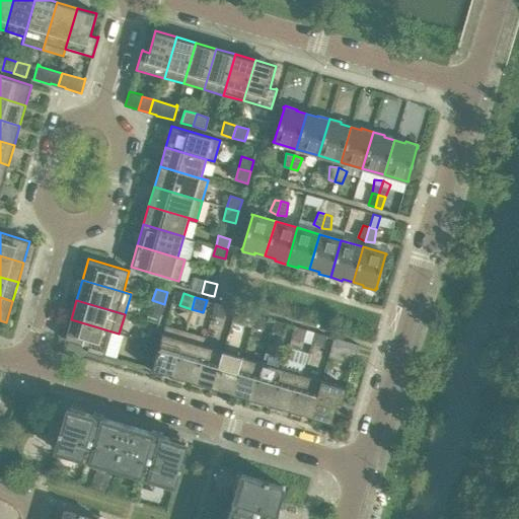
[(164,304),(152,300),(149,312),(160,316),(164,304)]
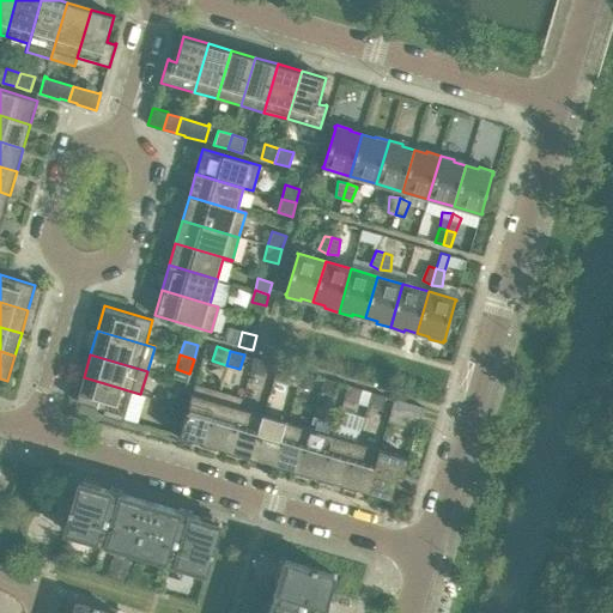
[(268,362),(254,358),(249,372),(263,376),(268,362)]
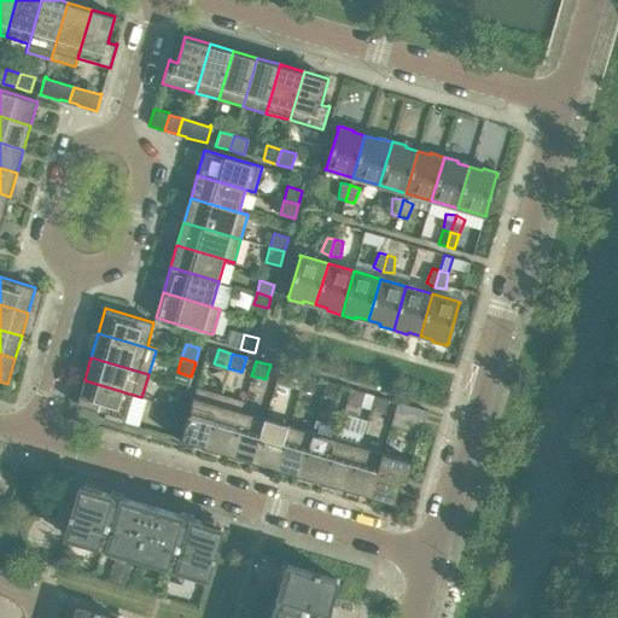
[(293,372),(279,368),(275,382),(290,386),(293,372)]
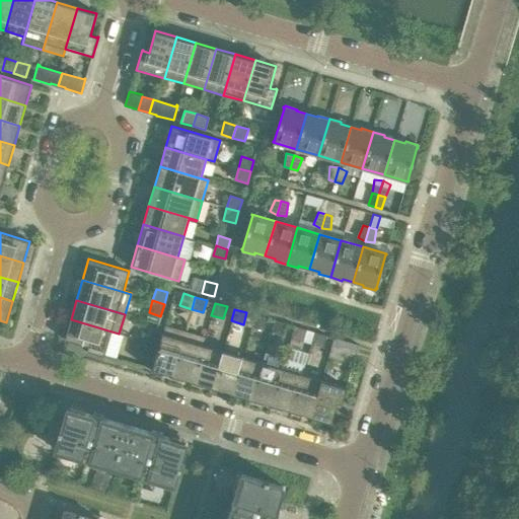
[(267,318),(254,314),(251,326),(263,330),(267,318)]
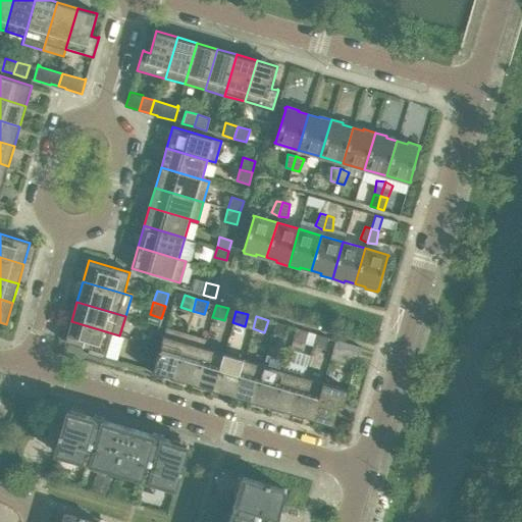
[(119,335),(71,321),(65,342),(89,349),(87,353),(105,358),(112,333),(119,336),(119,335)]
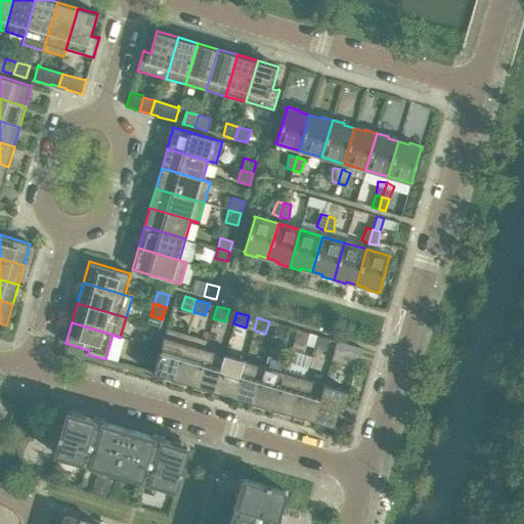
[(289,326),(277,323),(273,336),(286,339),(289,326)]
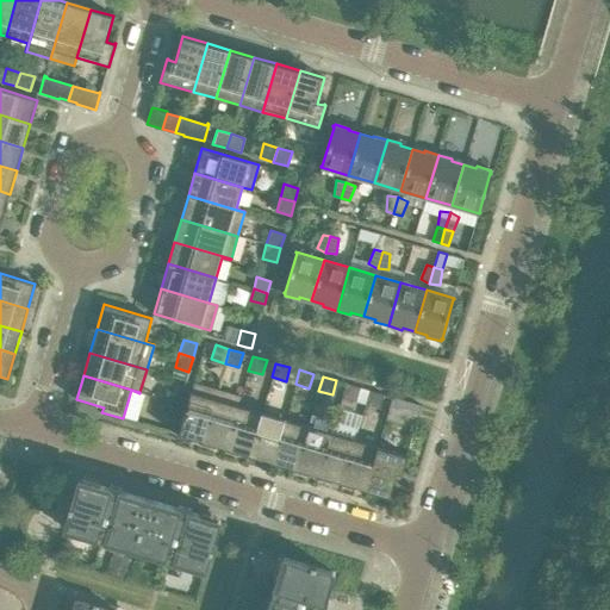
[(178,435),(201,442),(217,391),(193,384),(191,393),(186,406),(182,421),(178,435)]
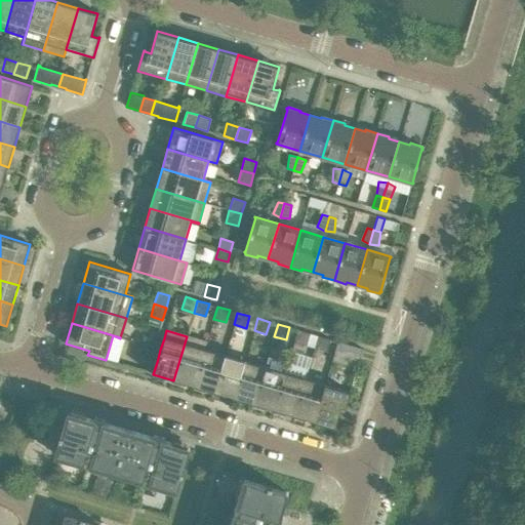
[(310,333),(297,330),(294,342),(307,346),(310,333)]
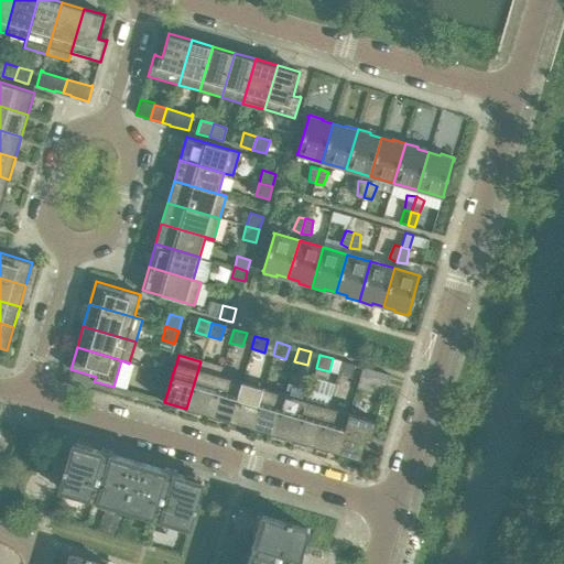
[(162,359),(159,371),(172,376),(176,364),(162,359)]
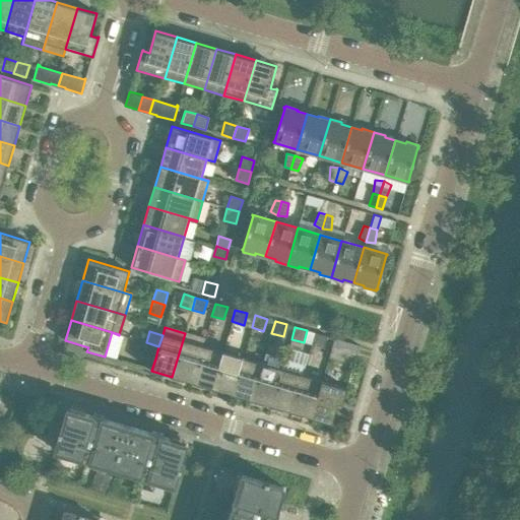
[(172,377),(192,382),(204,339),(185,333),(172,377)]
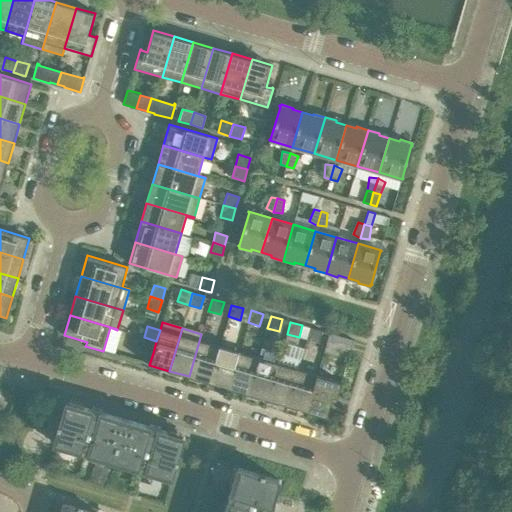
[(322,331),(310,328),(306,339),(318,343),(322,331)]
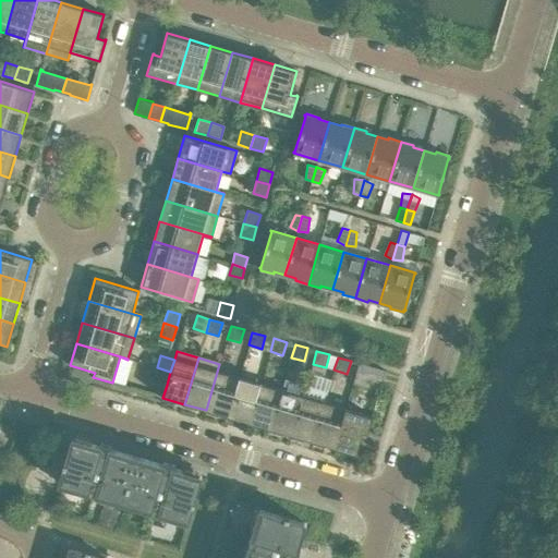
[(359,363),(355,376),(381,383),(385,372),(386,372),(386,371),(359,363)]
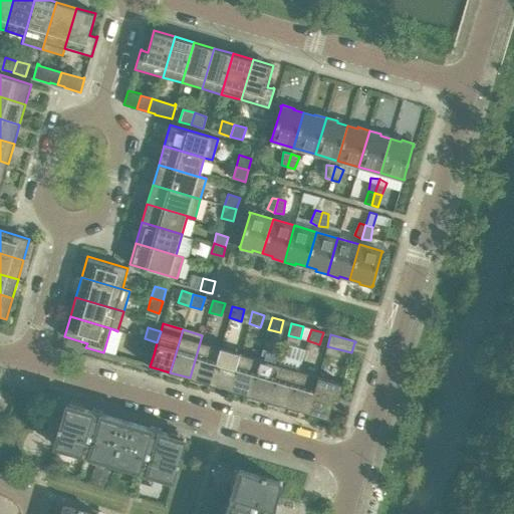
[(190,377),(209,383),(220,348),(201,342),(203,335),(202,335),(190,377)]
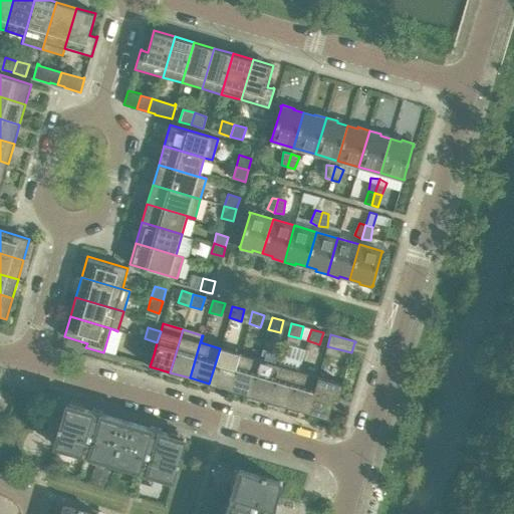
[(157,342),(145,338),(142,350),(154,354),(157,342)]
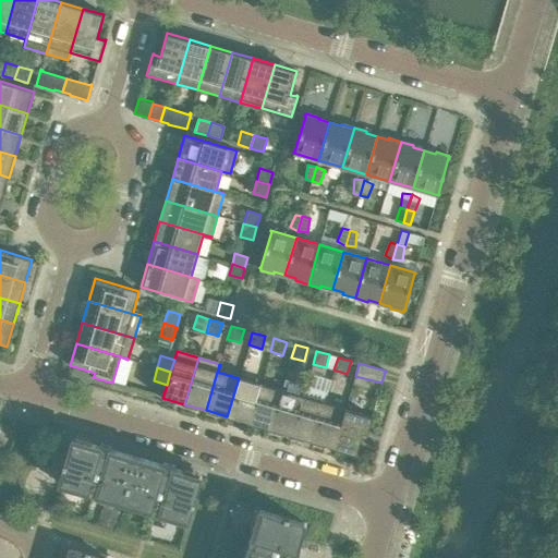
[(353,384),(379,391),(380,388),(379,388),(381,383),(355,376),(353,384)]
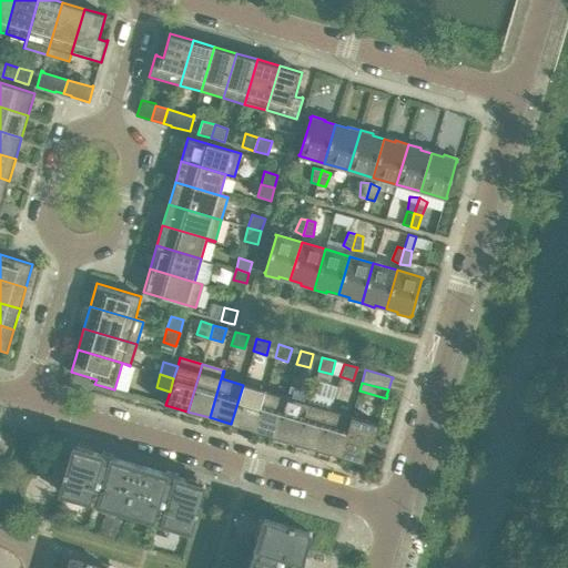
[(231,424),(253,430),(264,392),(243,385),(231,424)]
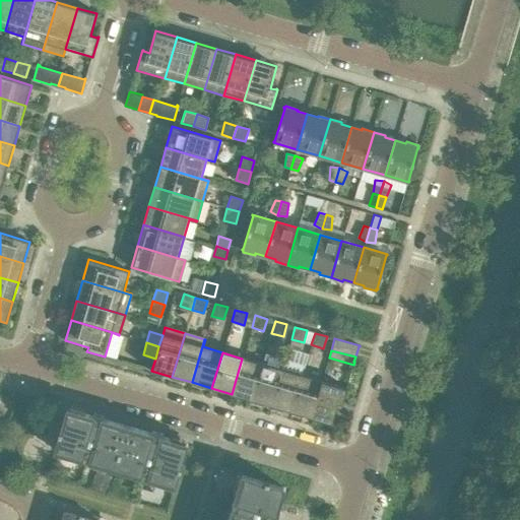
[(251,400),(271,405),(282,370),(284,360),(265,353),(262,364),(251,400)]
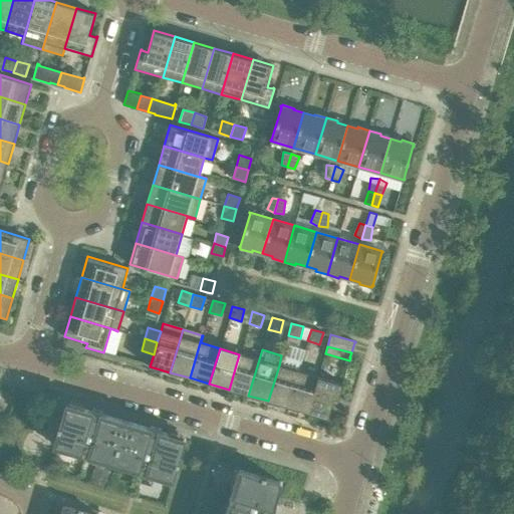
[(229,390),(248,396),(259,359),(239,354),(229,390)]
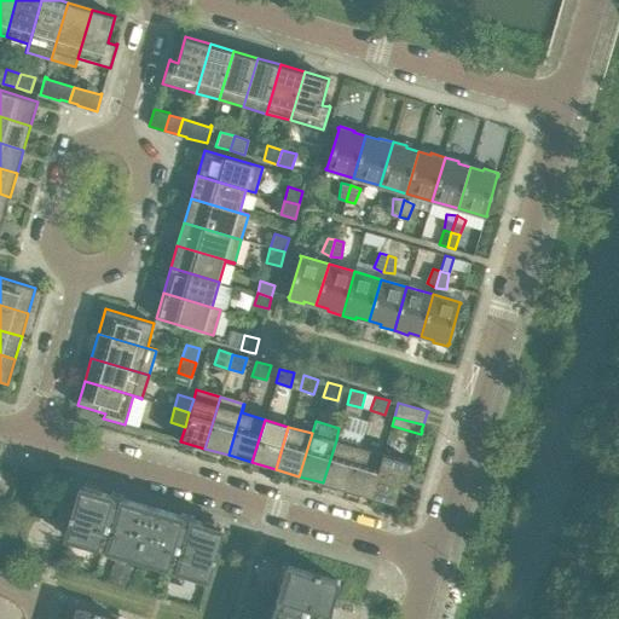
[(339,428),(336,440),(323,482),(346,490),(359,447),(363,435),(339,428)]
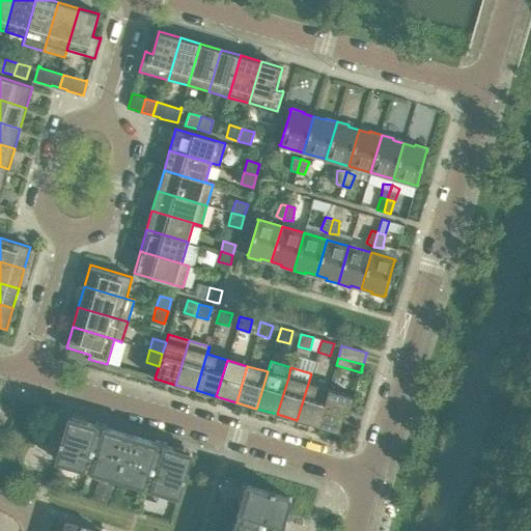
[(297,420),(317,426),(329,389),(308,384),(297,420)]
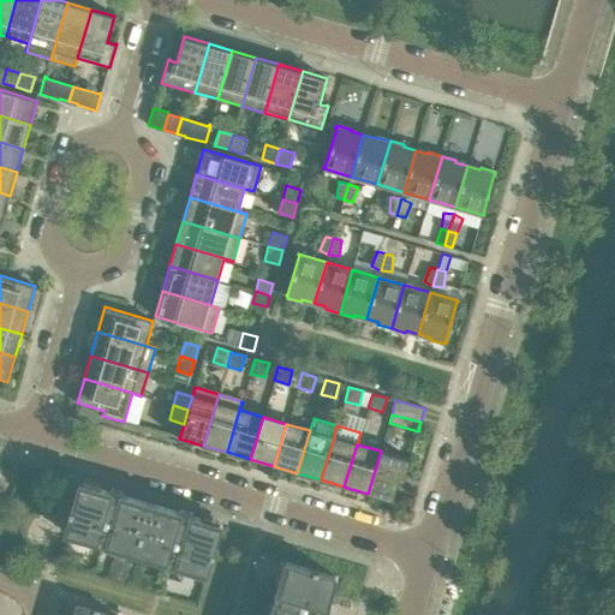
[(381,451),(368,494),(393,501),(400,477),(405,478),(410,460),(381,451)]
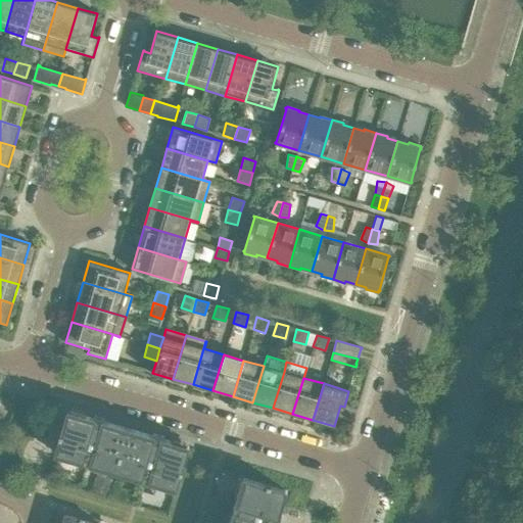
[(115,471),(128,428),(121,426),(104,421),(104,420),(103,420),(103,421),(94,418),(94,417),(93,417),(93,418),(85,416),(69,411),(68,411),(63,426),(56,453),(115,471)]
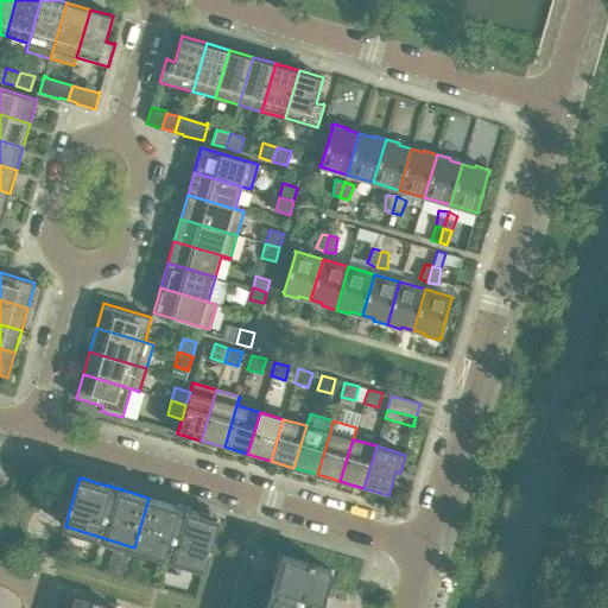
[(150,498),(149,498),(134,548),(203,568),(219,519),(219,518),(216,518),(198,512),(190,510),(190,508),(189,508),(188,510),(178,506),(178,505),(177,505),(177,506),(150,498)]
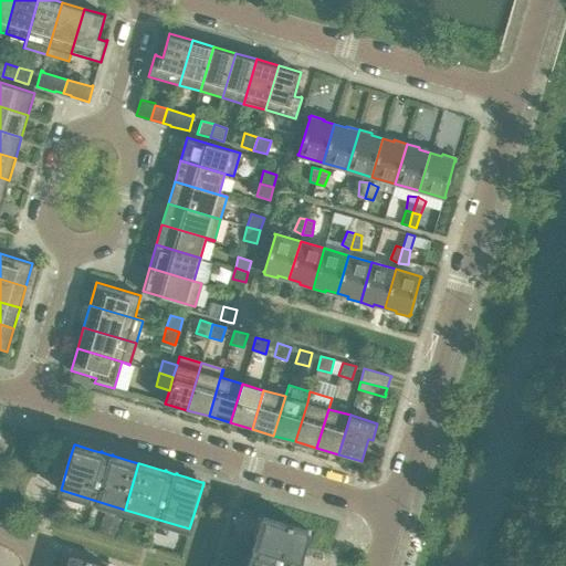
[(105,512),(98,531),(118,537),(125,520),(105,512)]
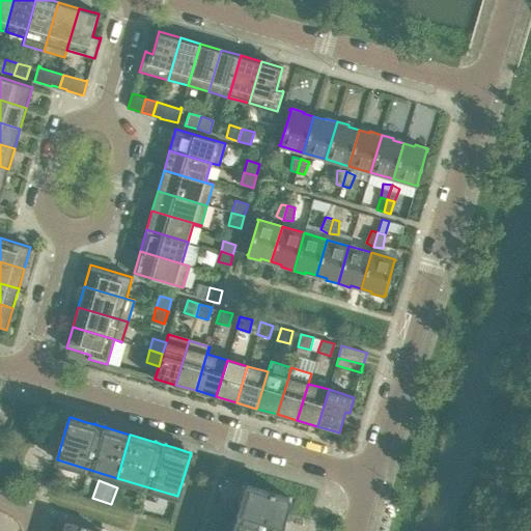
[(232,530),(280,530),(282,525),(283,525),(284,525),(284,524),(282,523),(290,498),(247,485),(232,530)]
